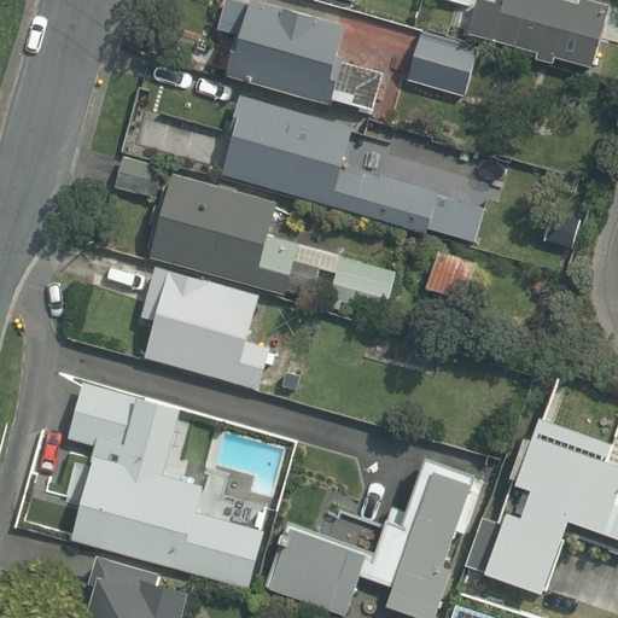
[(231,76),(333,105),(334,100),(374,112),(385,74),(340,62),(350,28),(254,0),(252,5),(233,0),(229,0),(222,30),(242,36),(239,45),(237,44),(232,62),(234,62),(231,76)]
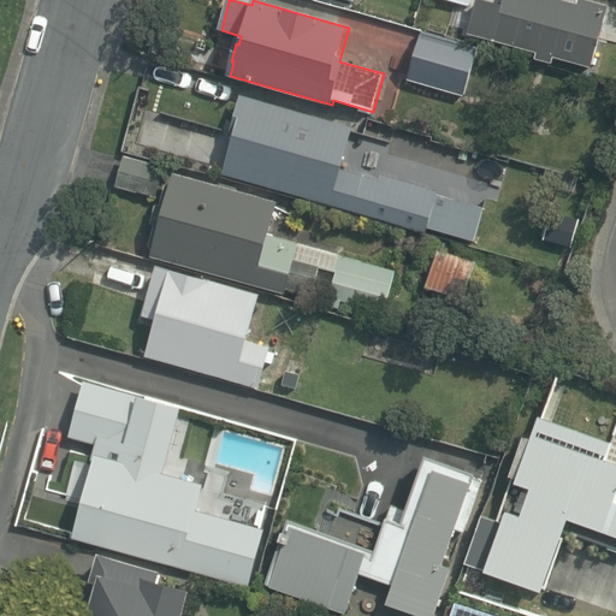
[(556,57),(592,67),(609,4),(594,0),(578,0),(578,3),(568,0),(505,0),(495,40),(539,52),(537,59),(554,64),(556,57)]
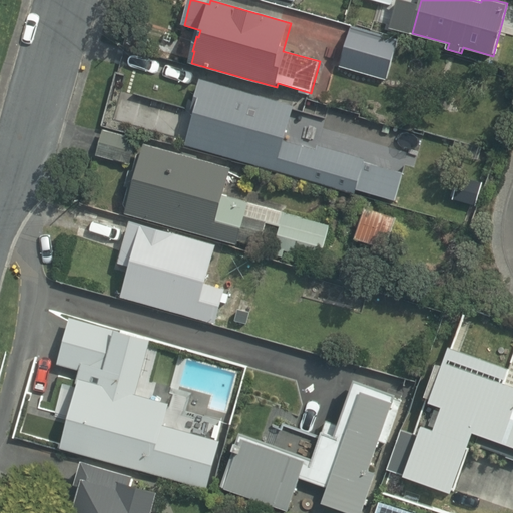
[(342,65),(388,79),(400,39),(354,25),(342,65)]
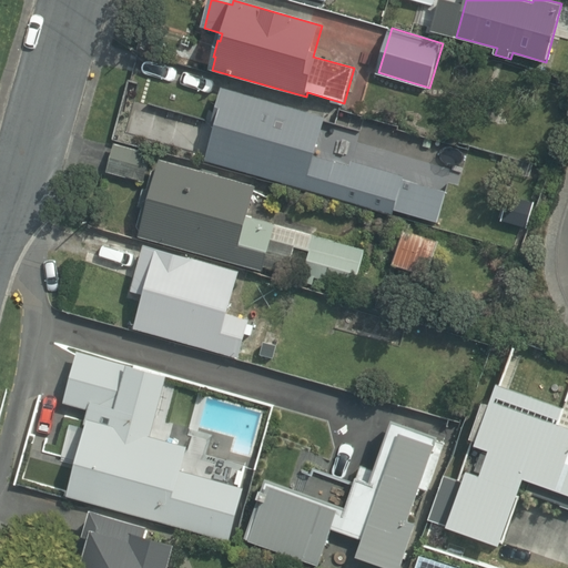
[(395,210),(440,222),(448,190),(405,179),(406,174),(355,161),(353,166),(320,158),(330,117),(224,89),(215,123),(206,121),(198,152),(210,155),(208,164),(394,214),(395,210)]
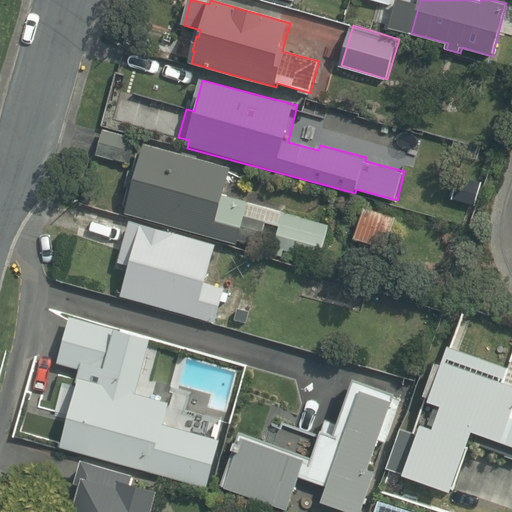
[(97,155),(131,165),(138,138),(104,129),(97,155)]
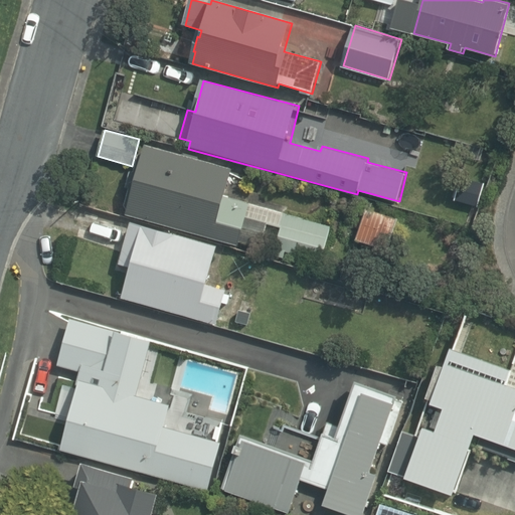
[(287,252),(322,262),(331,224),(227,197),(234,168),(146,145),(129,213),(263,247),(269,225),(283,228),(276,256),(285,259),(287,252)]
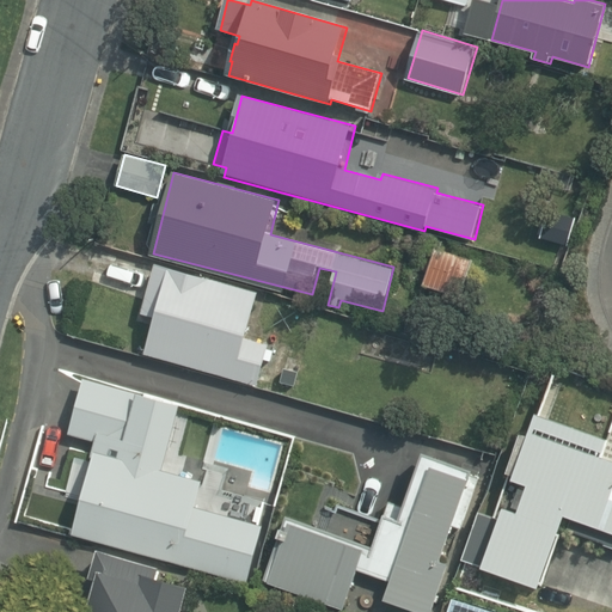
[(545,230),(567,237),(577,203),(556,196),(545,230)]
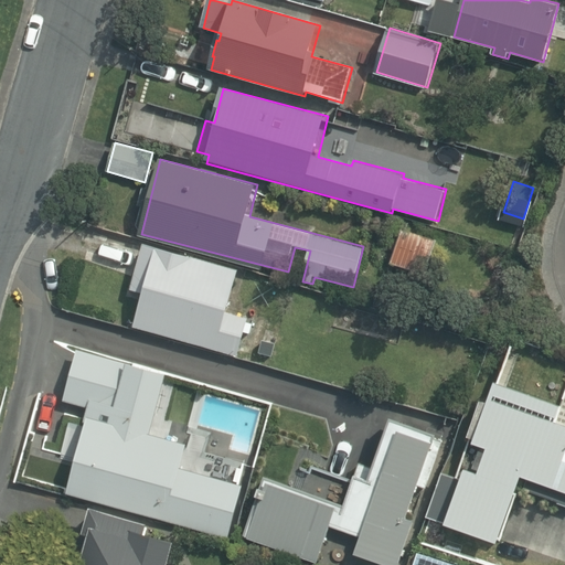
[(392,264),(425,275),(437,237),(404,226),(392,264)]
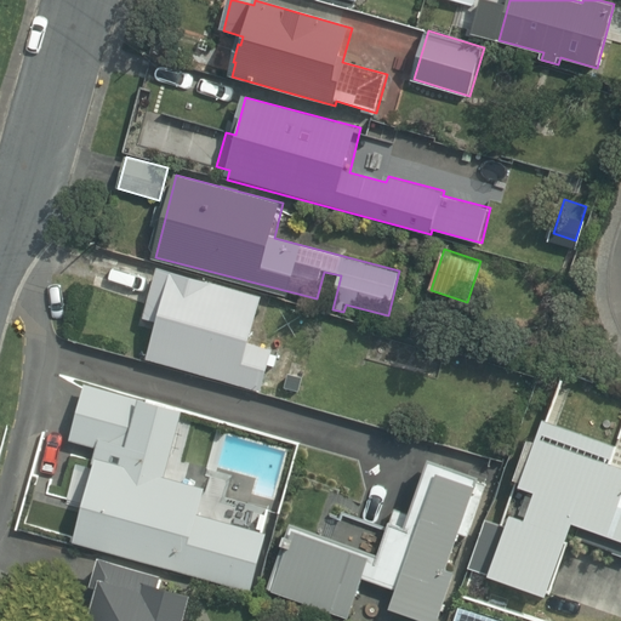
[(285,392),(300,396),(305,375),(271,366),(275,351),(252,345),(266,296),(159,268),(146,319),(159,323),(149,359),(284,396),(285,392)]
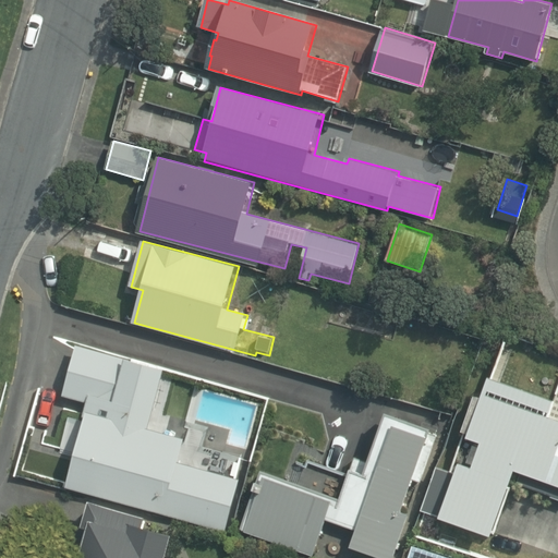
[(73,457),(64,487),(226,531),(240,478),(178,461),(184,438),(148,428),(165,368),(76,344),(62,396),(86,402),(82,420),(69,416),(59,452),(73,457)]
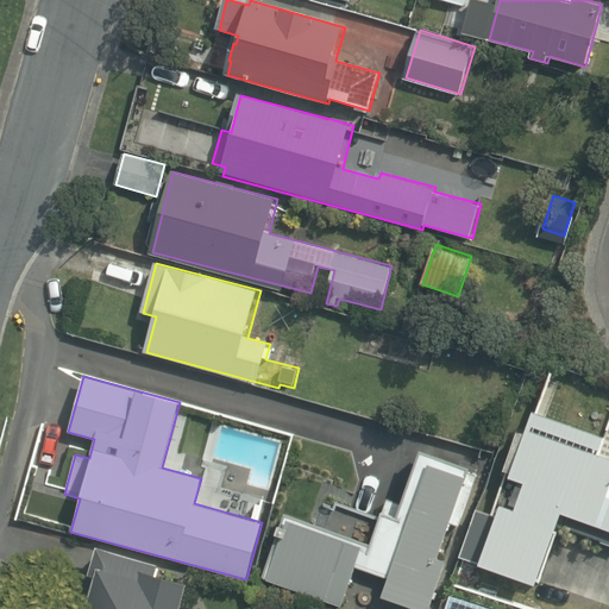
[(460,557),(539,583),(563,513),(608,528),(608,456),(598,452),(604,434),(533,409),(525,432),(519,429),(490,513),(478,508),(460,557)]
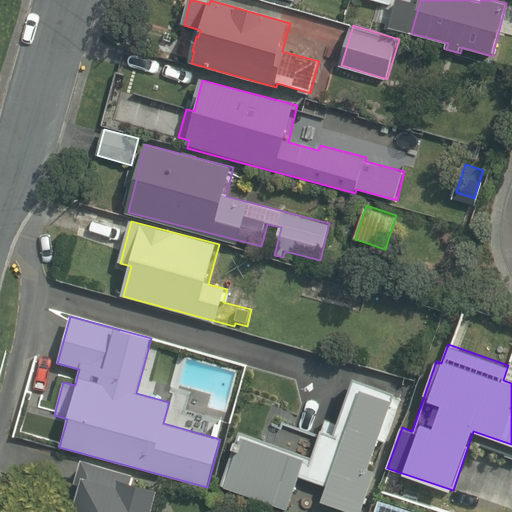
[(310,458),(241,433),(237,442),(234,441),(231,449),(233,450),(220,486),(287,510),(299,476),(325,486),(320,502),(348,511),(360,511),(375,472),(367,469),(378,440),(386,443),(402,400),(394,397),(395,393),(353,377),(336,423),(326,419),(322,430),(320,429),(310,458)]
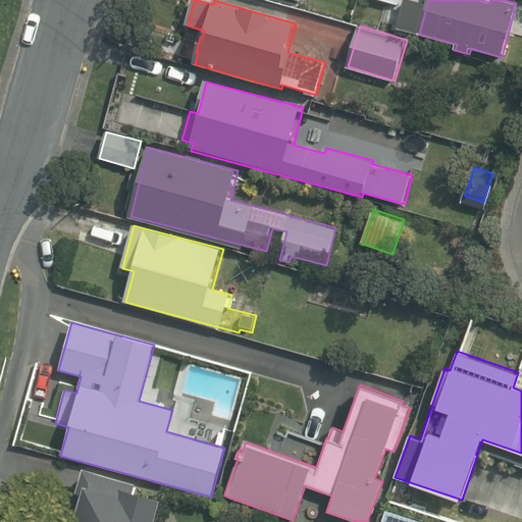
[(82,497),(73,521),(157,521),(164,500),(137,491),(139,484),(85,469),(77,494),(82,497)]
